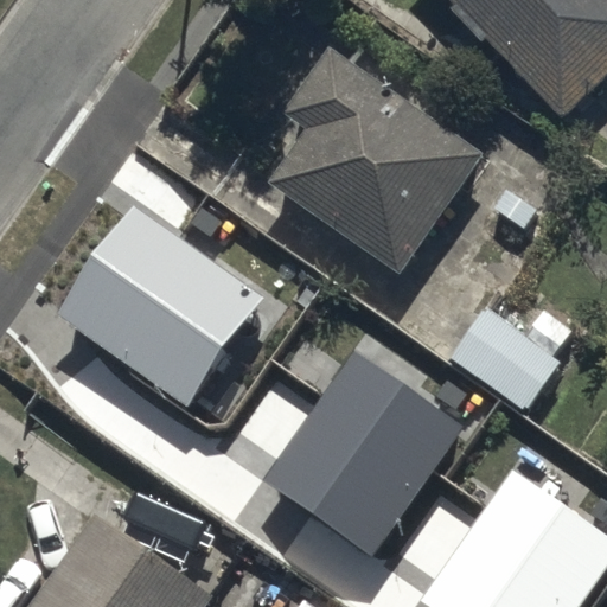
[(606,0),(440,0),(569,134),(606,97),(606,0)]
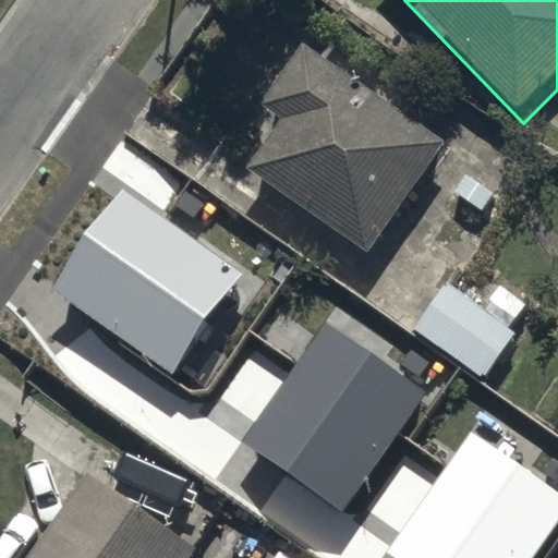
[(257,183),(378,265),(452,155),(332,74),(311,59),(269,119),(292,134),(257,183)]
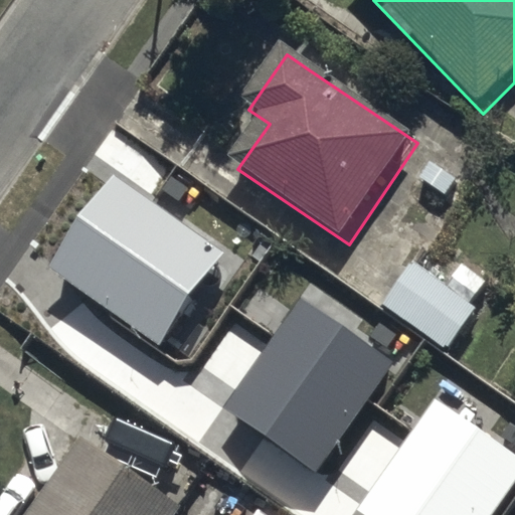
[(225,255),(113,177),(49,268),(162,346),(225,255)]
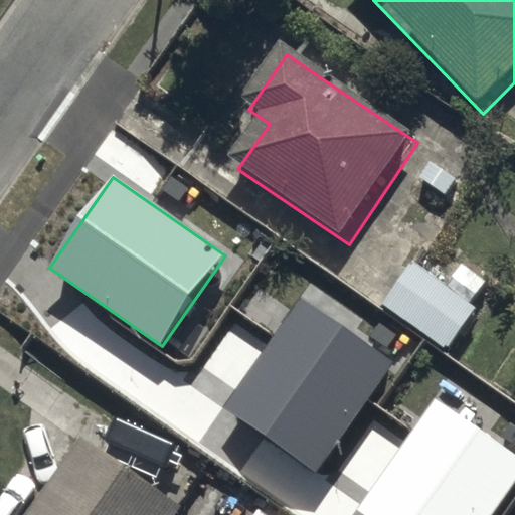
[(386,315),(456,362),(487,316),(417,269),(386,315)]
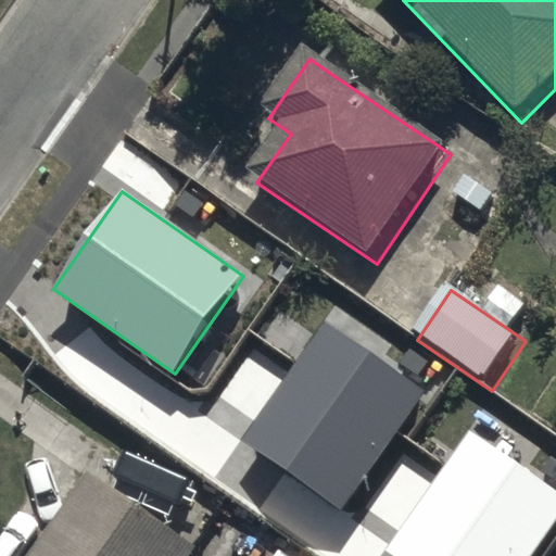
[(421,393),(323,326),(241,443),(341,512),(421,393)]
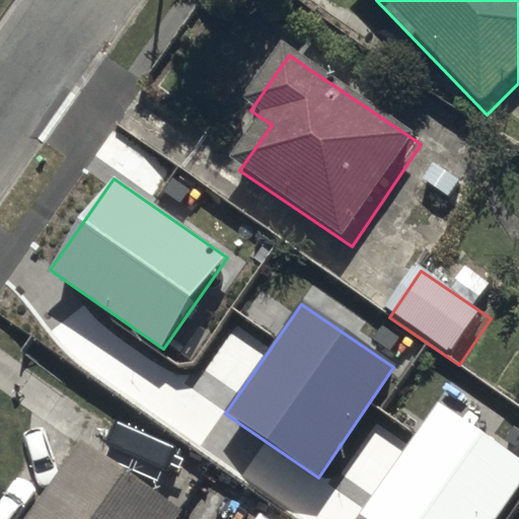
[(493,518),(518,482),(518,458),(437,402),(359,514),(365,518),(493,518)]
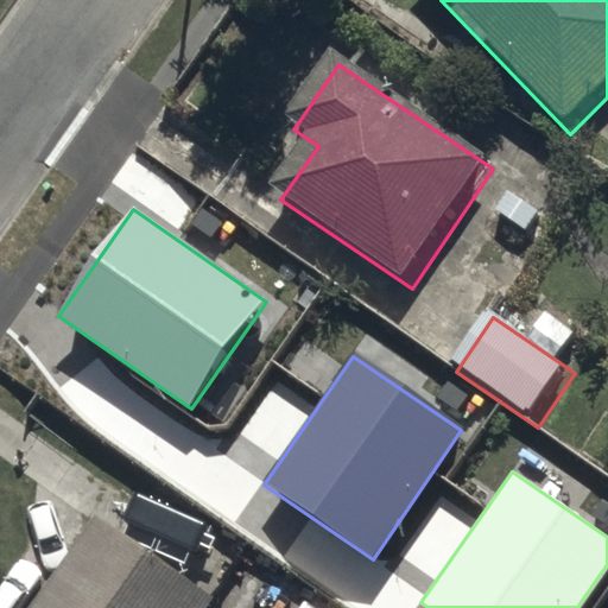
[(51,607),(213,607),(103,533),(51,607)]
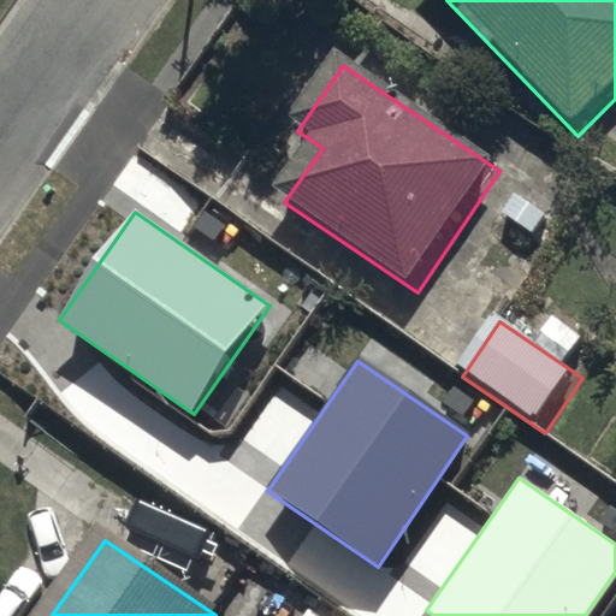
All buildings are outlined.
